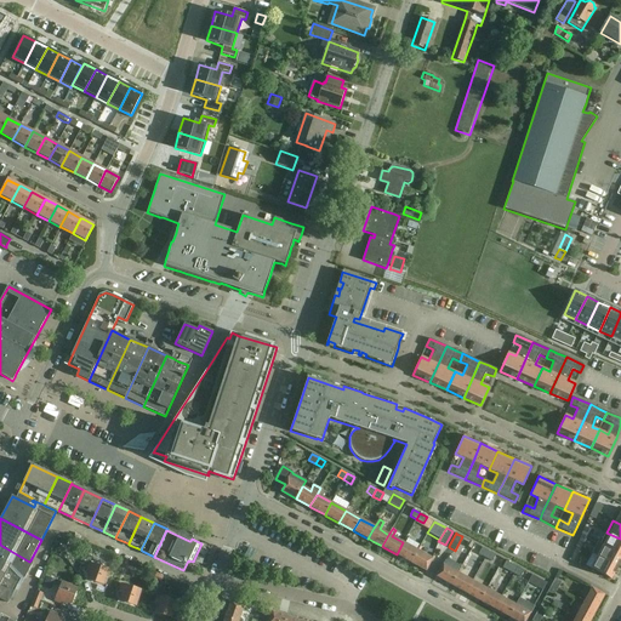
[(607,533),(600,543),(603,545),(620,554),(620,539),(609,534),(607,533)]
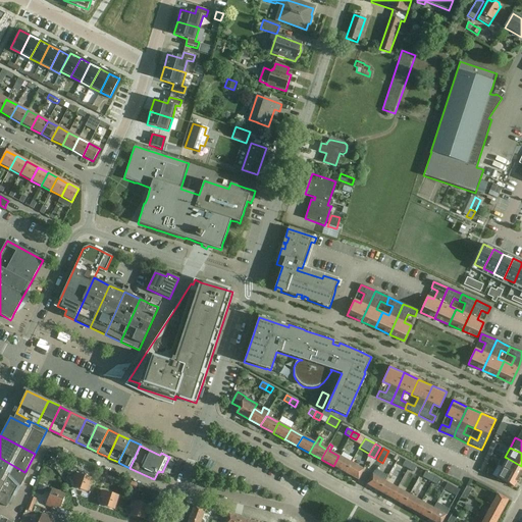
[(388,451),(387,453),(393,456),(393,457),(392,458),(392,459),(396,461),(397,460),(398,457),(399,457),(389,452),(388,451)]
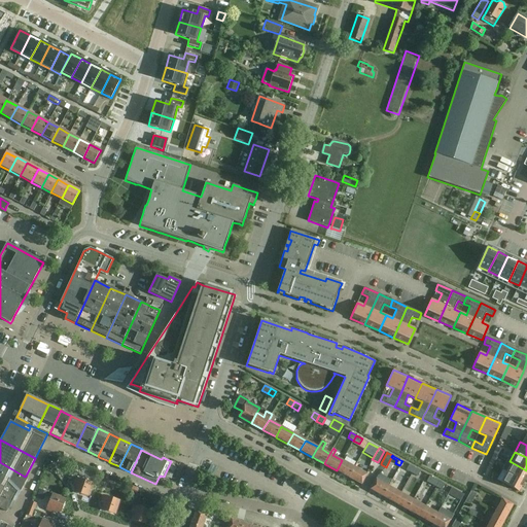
[(342,460),(337,470),(338,471),(349,478),(354,467),(343,461),(342,460)]
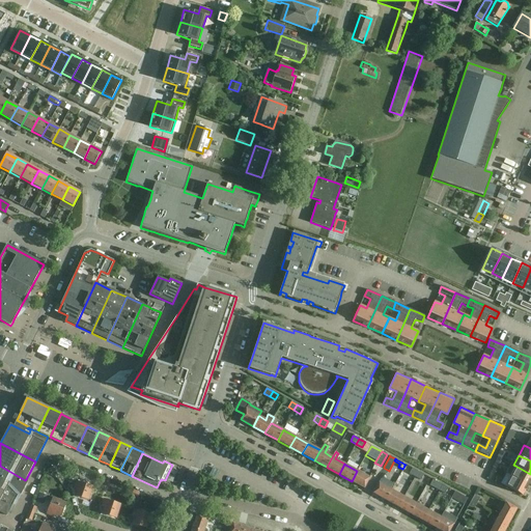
[(510,464),(505,473),(506,474),(510,476),(529,486),(530,482),(530,474),(515,466),(513,465),(510,464)]
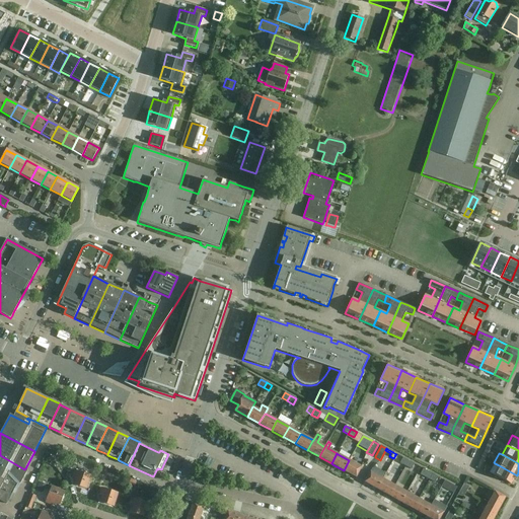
[(27,470),(25,468),(24,469),(0,455),(0,478),(15,487),(18,488),(27,470)]
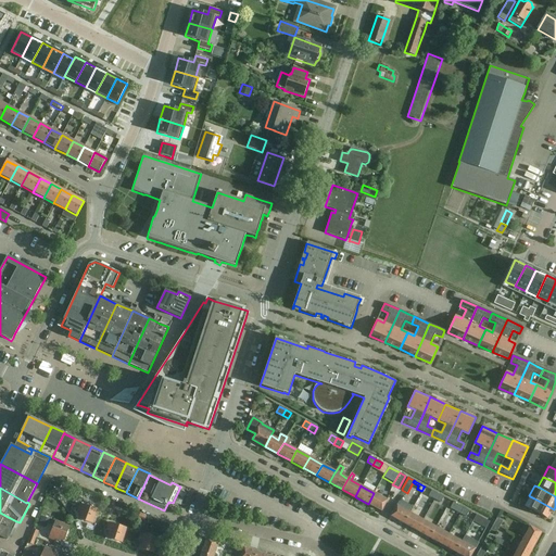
[(74,489),(72,495),(79,497),(81,492),(74,489)]
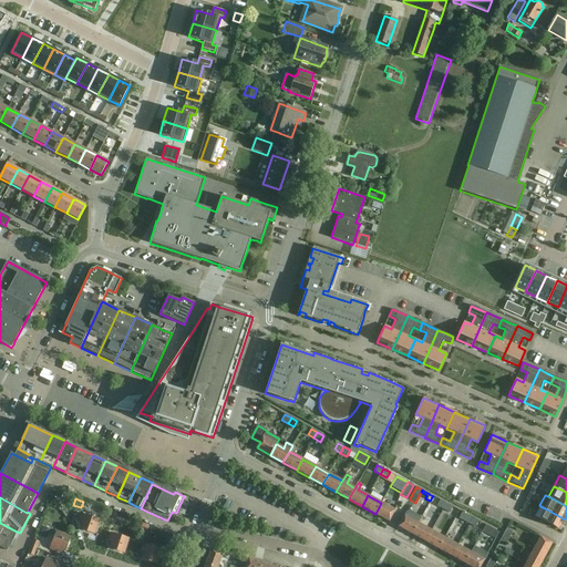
[(440,500),(437,506),(443,509),(446,503),(440,500)]
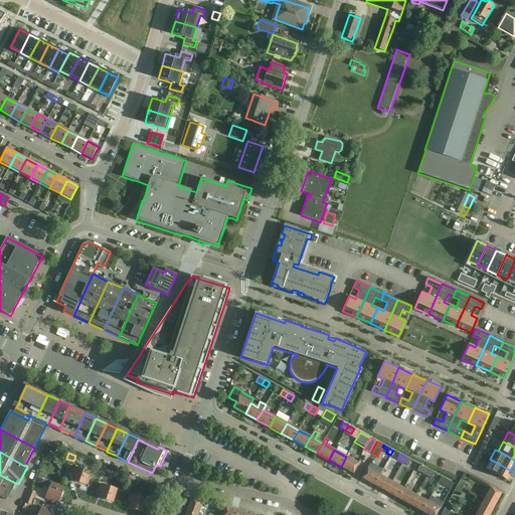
[(346,457),(341,467),(353,473),(358,464),(347,457),(346,457)]
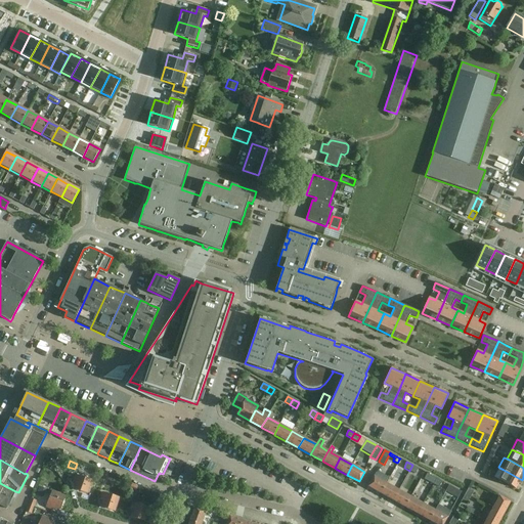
[(412,465),(409,471),(416,474),(419,469),(418,468),(412,466),(412,465)]
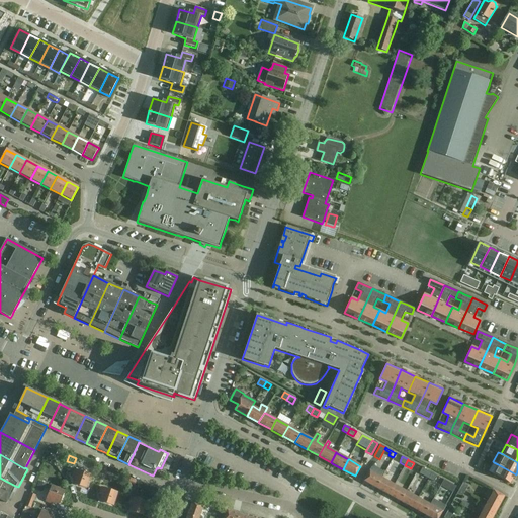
[(498,464),(493,475),(511,484),(516,475),(498,464)]
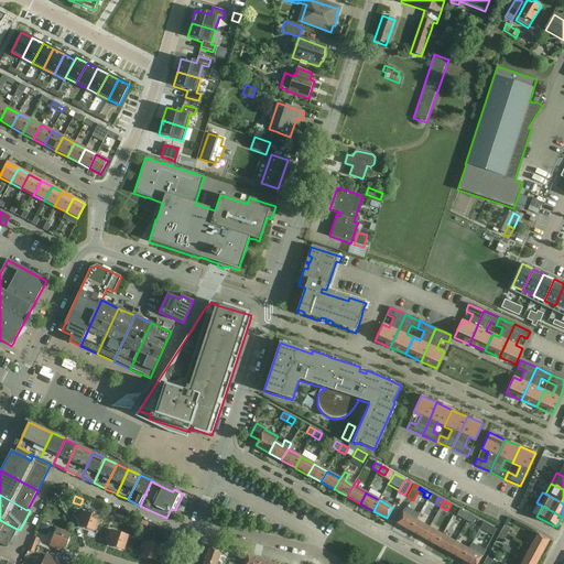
[(111,508),(108,516),(115,518),(118,510),(111,508)]
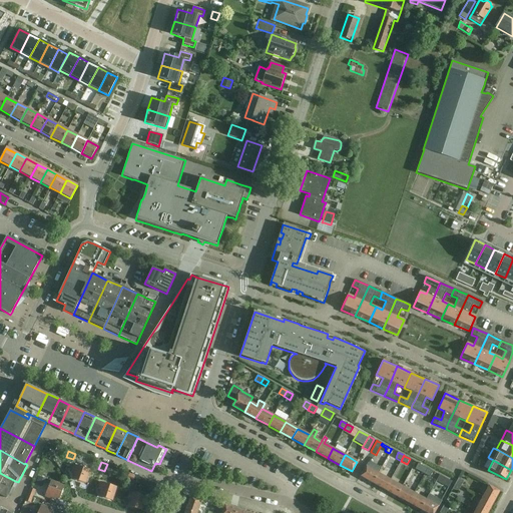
[(366,467),(361,477),(362,477),(373,483),(378,474),(380,470),(380,468),(379,467),(371,463),(368,464),(366,467)]
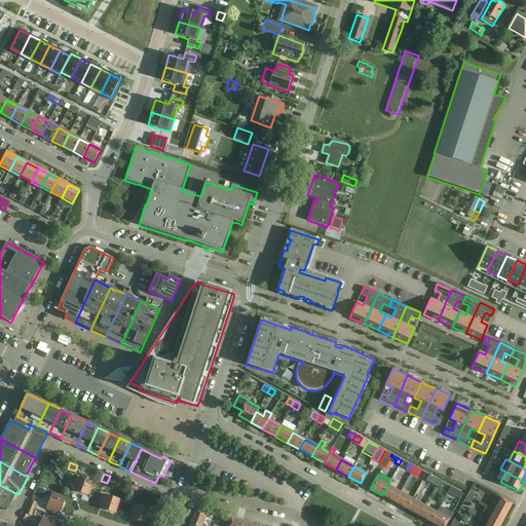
[(435,486),(438,481),(428,476),(426,481),(435,486)]
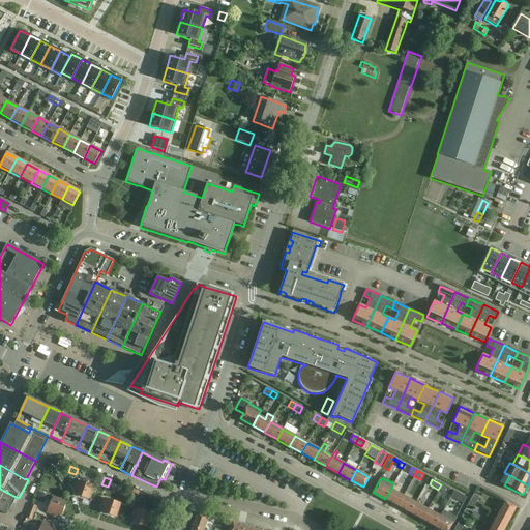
[(88,499),(92,487),(77,481),(75,488),(78,489),(76,495),(88,499)]
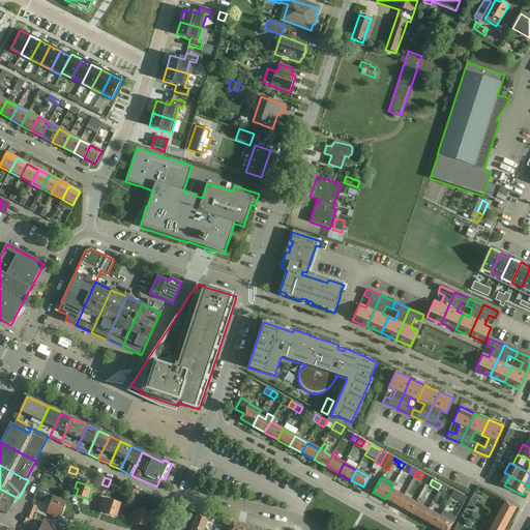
[(441,484),(439,490),(444,493),(447,488),(441,484)]
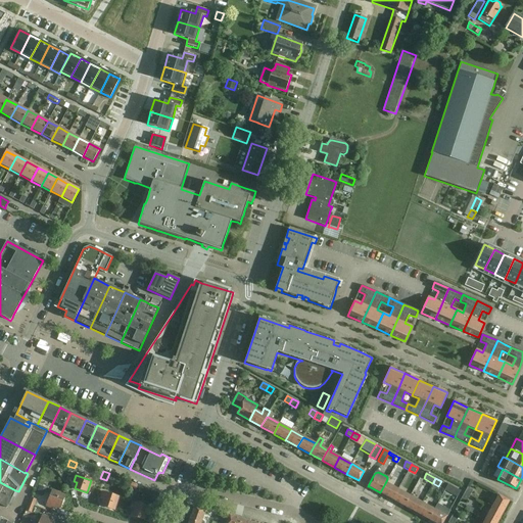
[(0,505),(6,508),(15,490),(0,482),(0,505)]
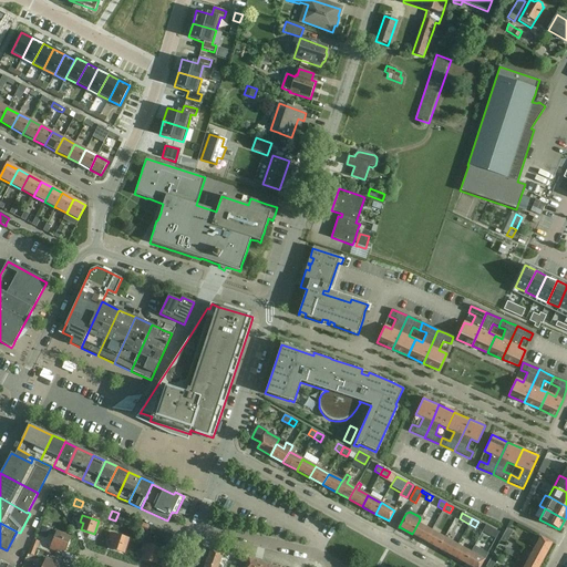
[(142,523),(140,529),(147,533),(150,526),(146,525),(142,523)]
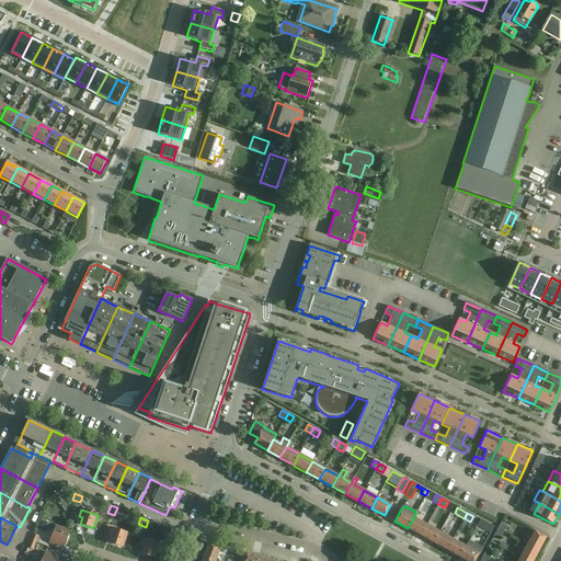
[(413,518),(408,528),(421,536),(426,525),(413,518)]
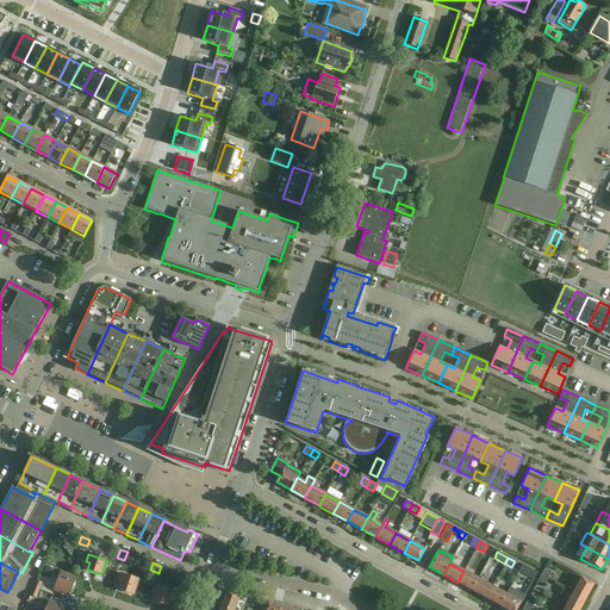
[(543,572),(541,574),(548,578),(552,572),(546,568),(543,572)]
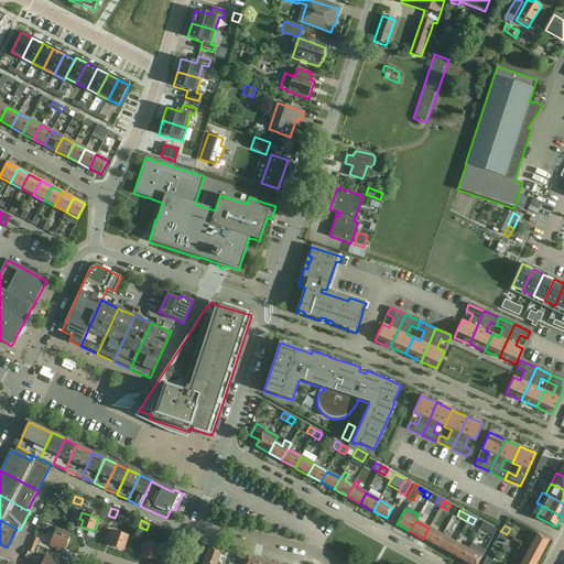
[(429,528),(423,539),(424,539),(436,545),(442,535),(429,528)]
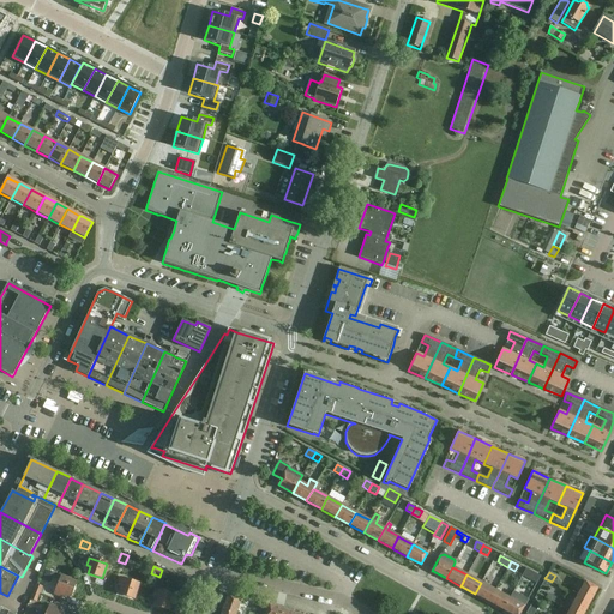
[(71,597),(77,583),(61,577),(54,595),(62,597),(64,595),(71,597)]
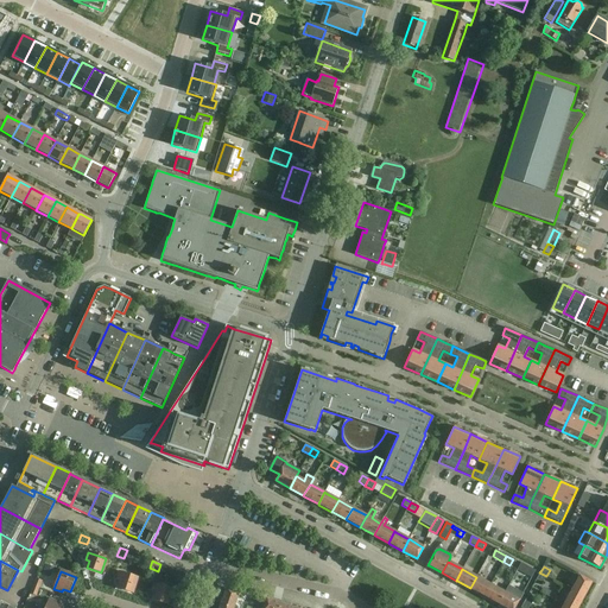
[(133,594),(138,578),(120,572),(116,581),(120,582),(118,589),(133,594)]
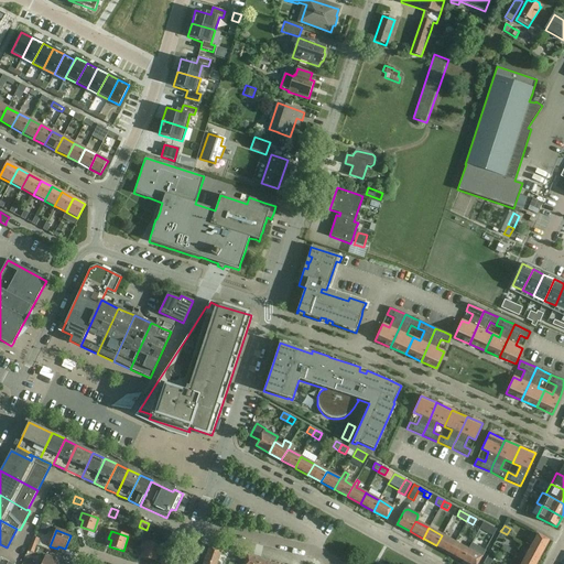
[(500,531),(497,538),(503,541),(507,534),(500,531)]
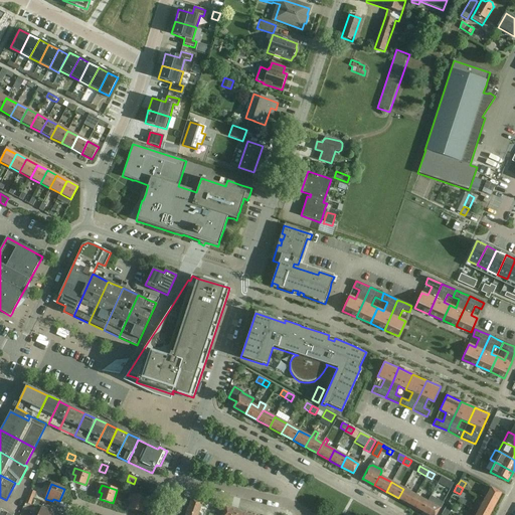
[(484,500),(484,501),(495,507),(495,506),(502,494),(490,488),(484,500)]
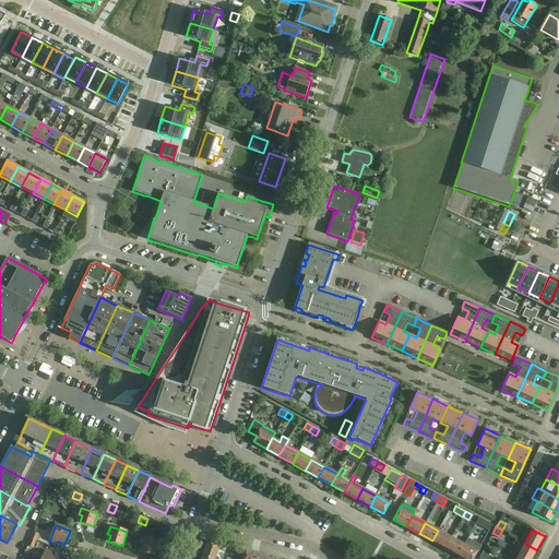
[(438,531),(432,540),(432,542),(444,548),(450,538),(438,531)]
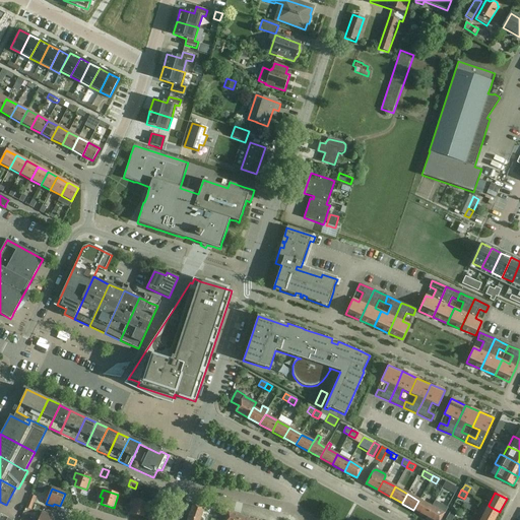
[(30,495),(25,508),(30,510),(36,497),(31,495),(30,495)]
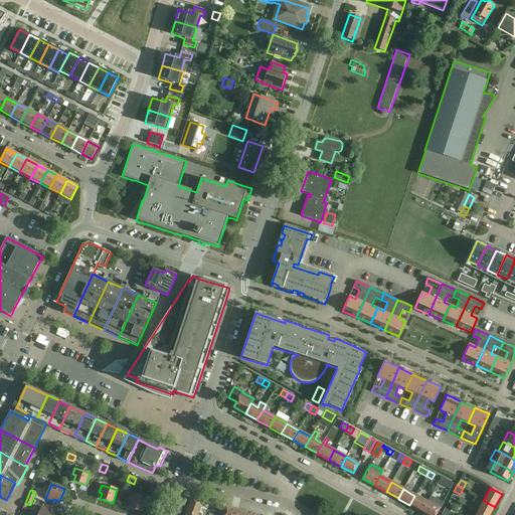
[(142,512),(146,499),(131,494),(129,501),(132,502),(130,508),(142,512)]
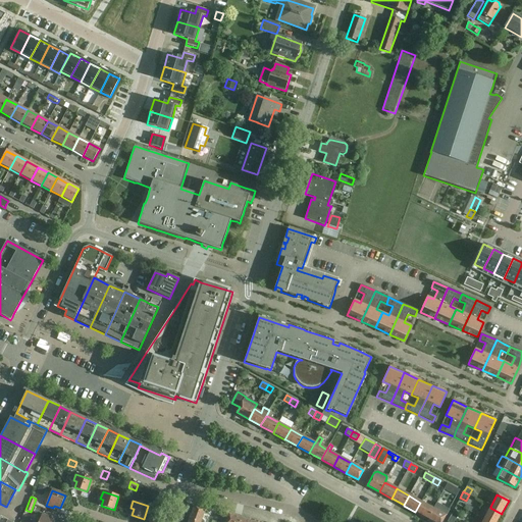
[(420,503),(415,512),(416,512),(428,519),(433,509),(420,503)]
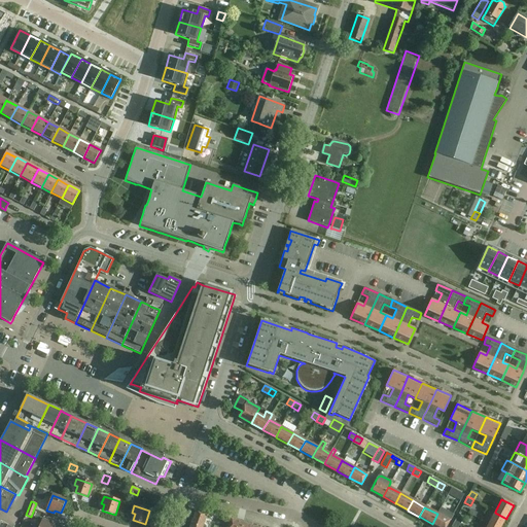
[(437,514),(432,524),(437,526),(446,526),(453,516),(454,515),(453,514),(448,512),(441,507),(440,510),(437,514)]
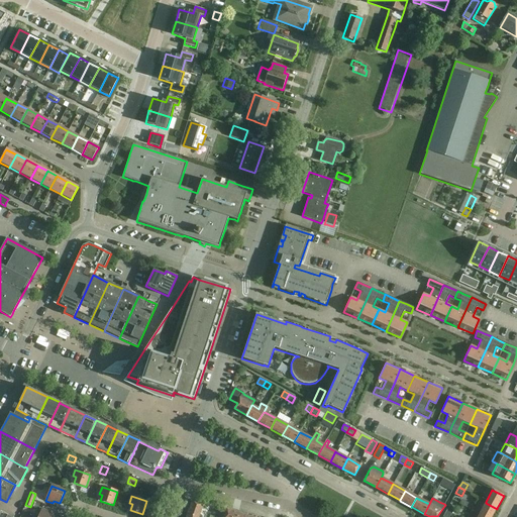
[(187,514),(196,516),(198,516),(203,505),(192,501),(187,514)]
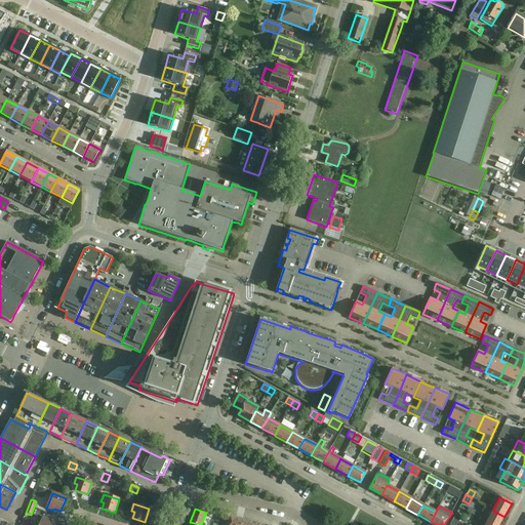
[(493,511),(486,522),(491,524),(499,524),(505,517),(493,511)]
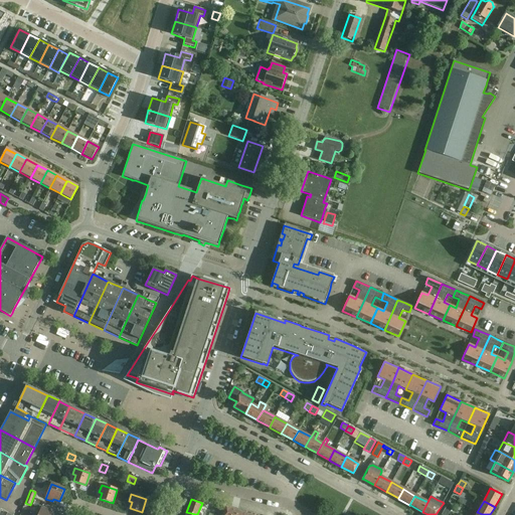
[(447,504),(444,509),(450,512),(453,507),(447,504)]
